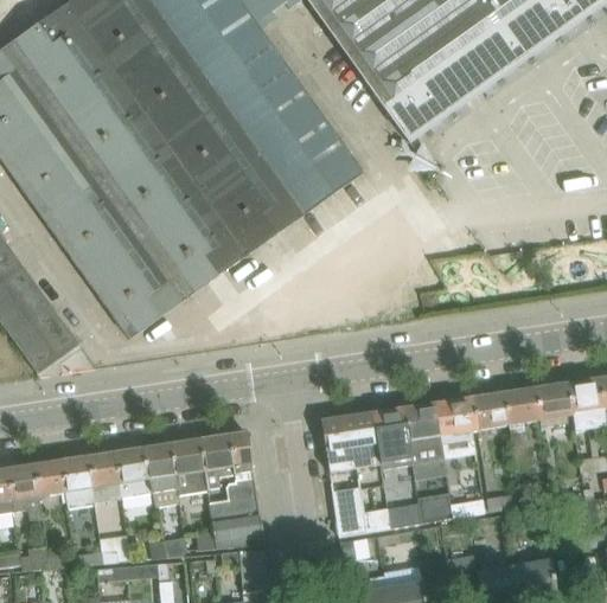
[(262,31),(238,0),(70,0),(12,42),(0,50),(0,156),(10,171),(72,257),(129,338),(164,313),(221,273),(234,263),(292,222),(362,172),(351,156),(299,83),(268,40),(262,31)]
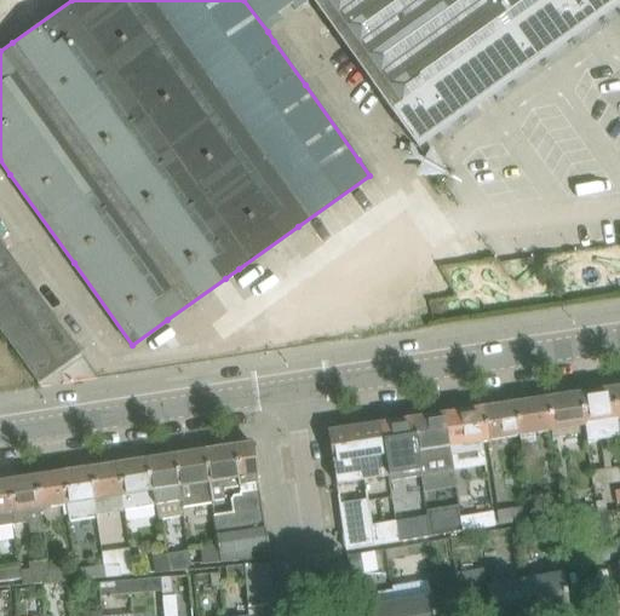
[(244,0),(268,32),(285,19),(277,9),(291,0),(293,0),(299,9),(313,0),(244,0)]
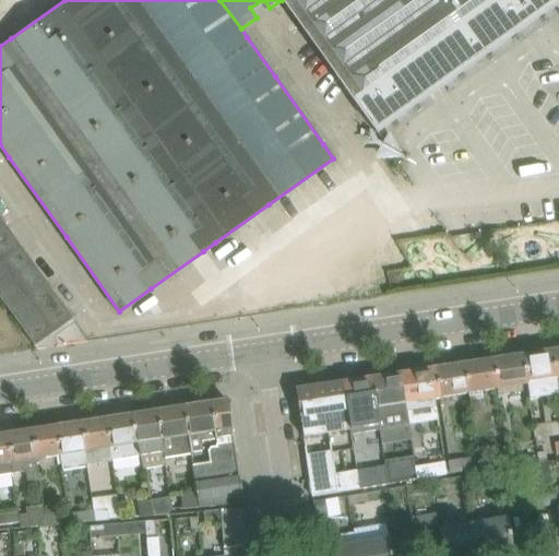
[(284,0),(343,83),(364,111),(376,129),(433,87),(439,84),(554,0),(284,0)]
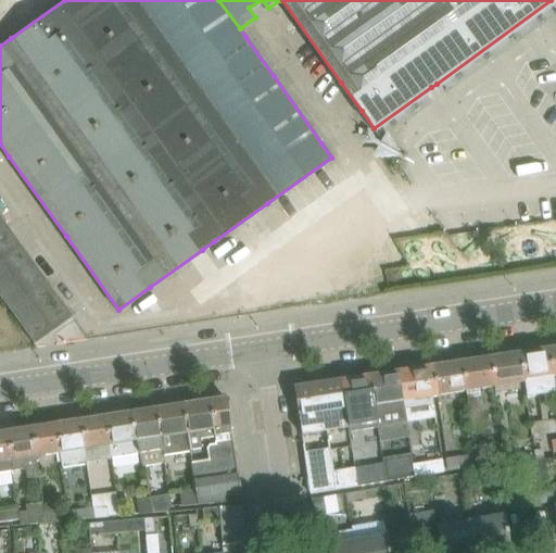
[(47,331),(72,313),(10,228),(0,214),(0,294),(24,328),(33,341),(47,331)]
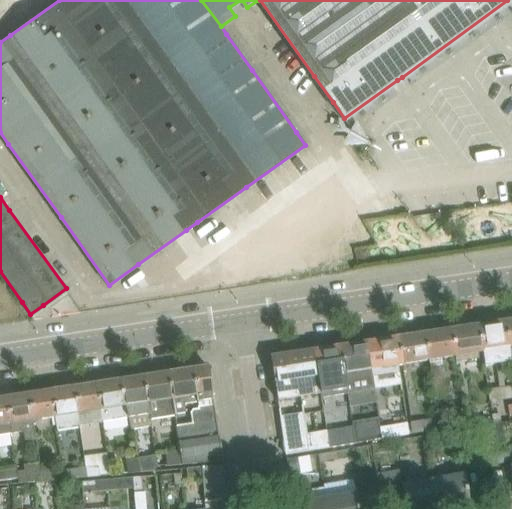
[(509,345),(504,318),(478,322),(483,357),(484,362),(510,358),(509,345)]
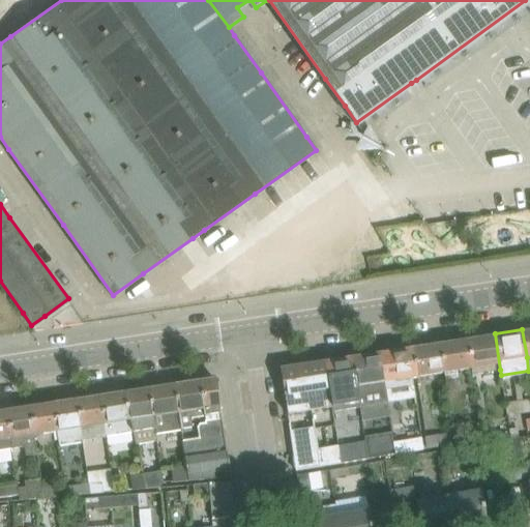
[(500,370),(495,333),(467,338),(471,366),(472,373),(500,370)]
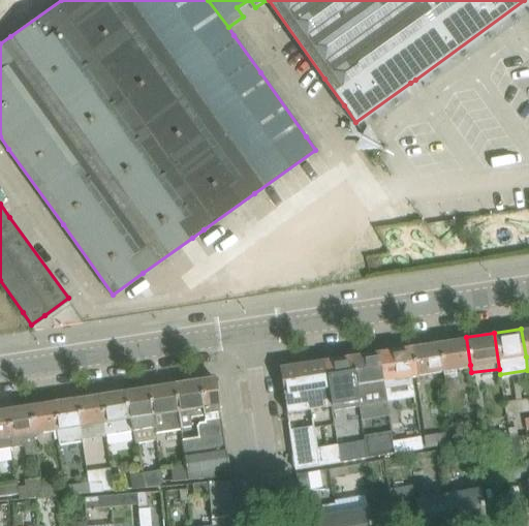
[(470,365),(466,337),(439,341),(443,369),(470,365)]
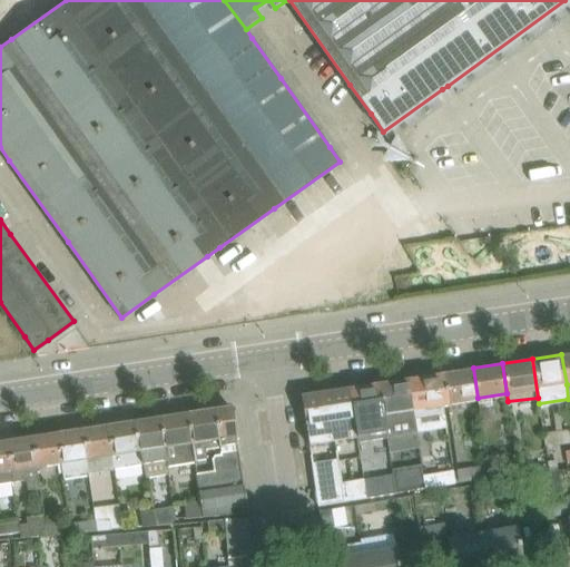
[(473,368),(443,372),(448,402),(478,398),(473,368)]
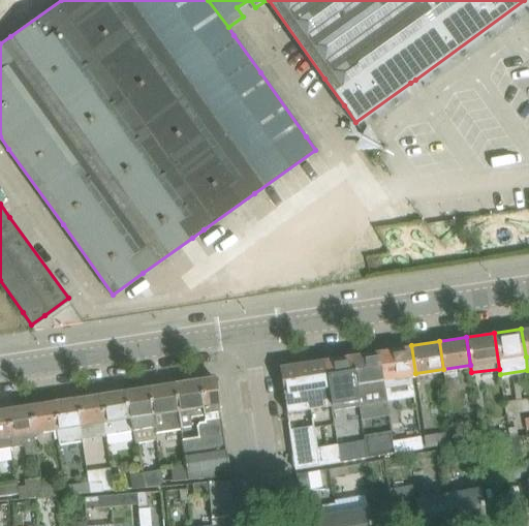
[(411,345),(379,350),(385,387),(412,382),(411,374),(415,373),(411,345)]
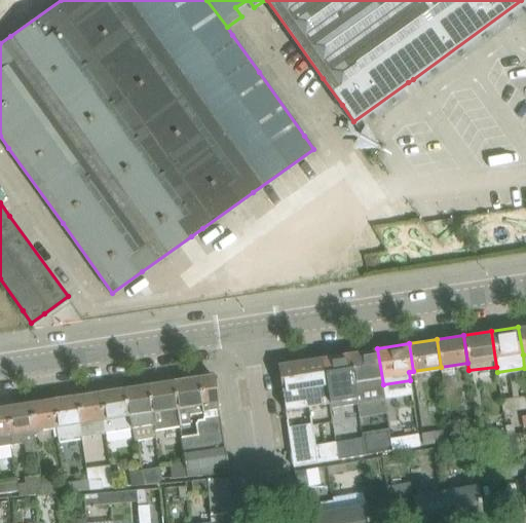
[(377,348),(349,352),(355,390),(360,414),(386,410),(383,384),(377,348)]
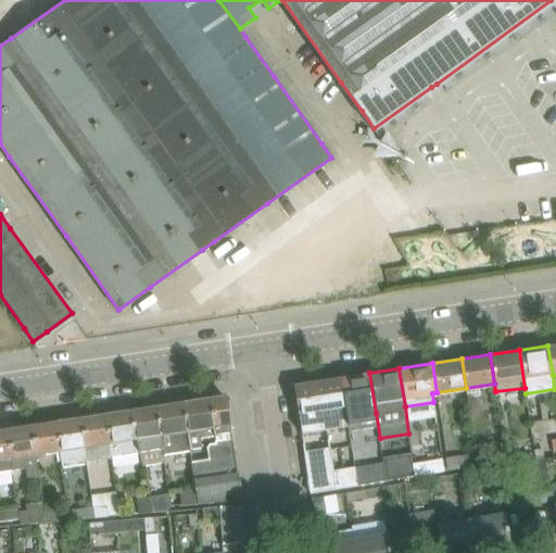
[(376,413),(369,373),(341,377),(346,416),(346,417),(376,413)]
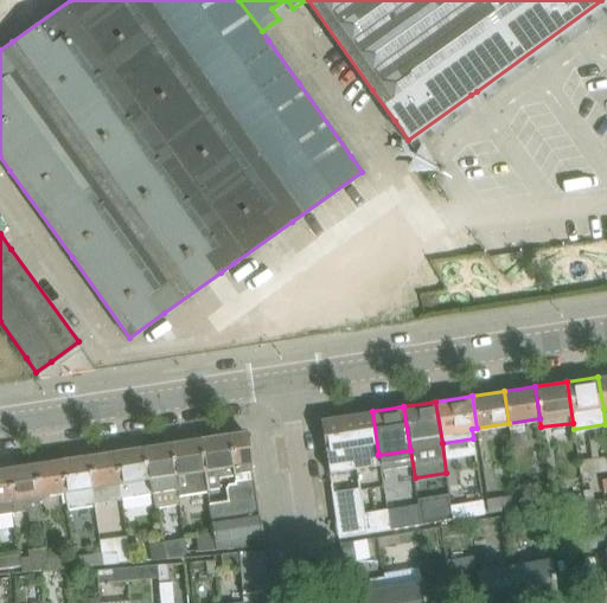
[(372,411),(342,416),(346,456),(349,468),(379,463),(378,455),(378,454),(372,411)]
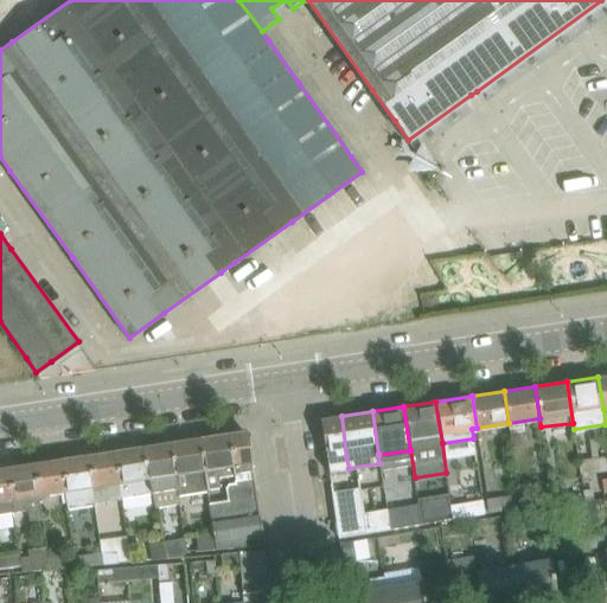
[(342,416),(320,419),(328,470),(349,468),(346,456),(342,416)]
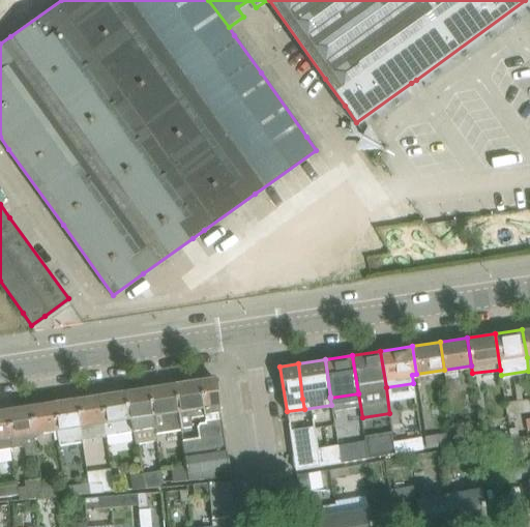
[(204,417),(221,416),(214,376),(199,379),(203,407),(204,415),(204,417)]
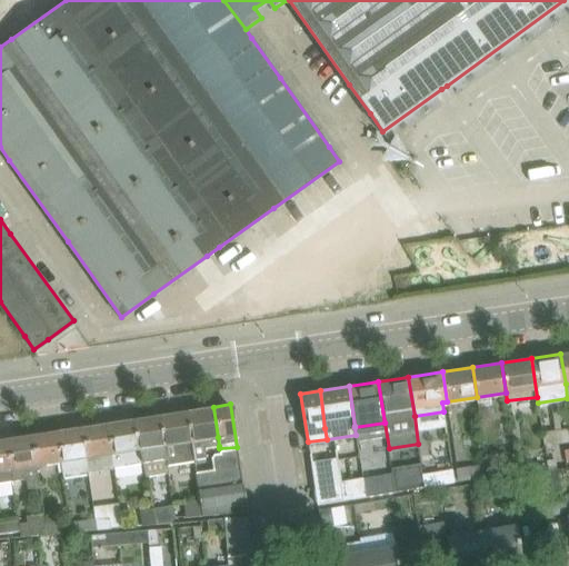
[(213,407),(187,410),(193,458),(206,457),(205,448),(219,446),(218,437),(213,407)]
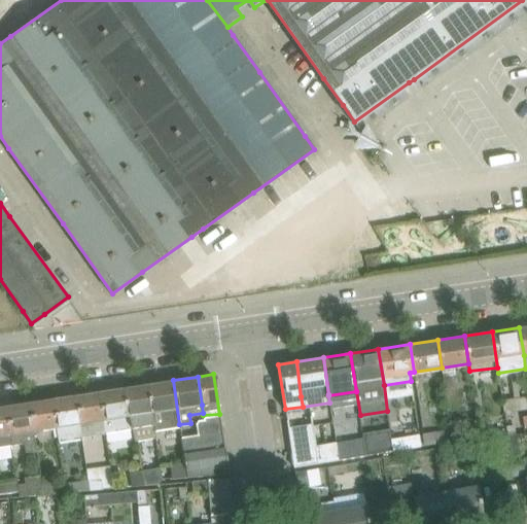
[(173,380),(147,384),(154,429),(180,426),(179,424),(173,380)]
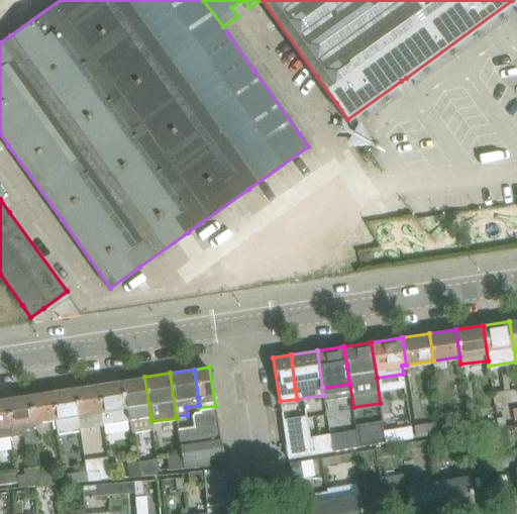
[(151,421),(144,377),(119,381),(126,408),(124,408),(127,421),(129,420),(132,431),(152,429),(151,421)]
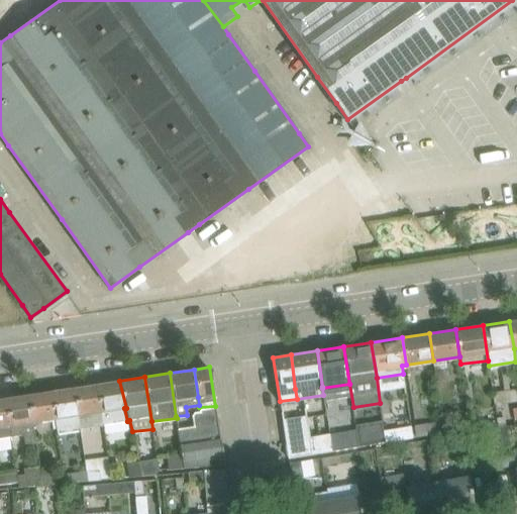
[(119,381),(97,385),(102,411),(103,424),(127,421),(124,408),(126,408),(119,381)]
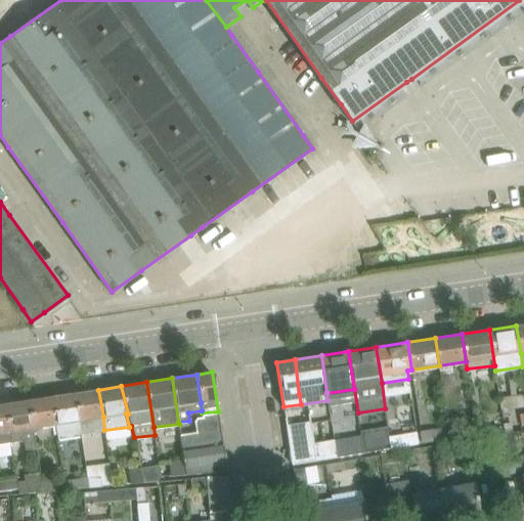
[(104,432),(104,430),(103,417),(98,390),(76,393),(82,435),(104,432)]
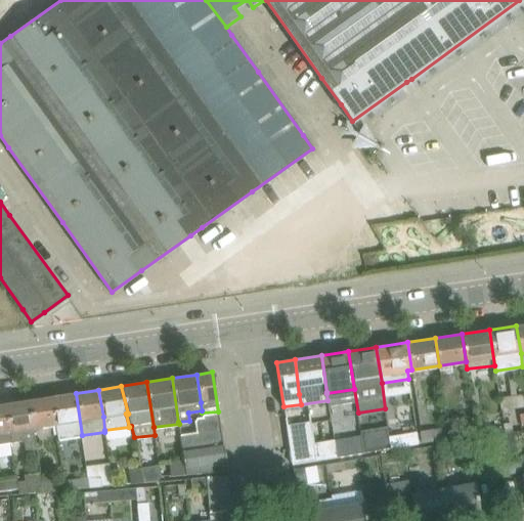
[(76,393),(52,397),(56,424),(58,439),(82,436),(82,435),(76,393)]
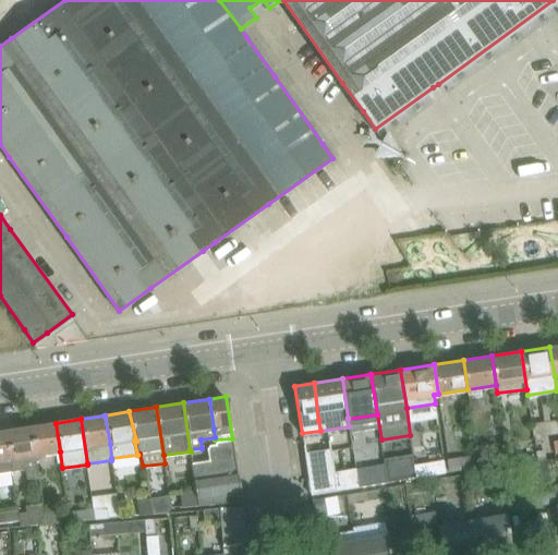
[(56,423),(32,426),(36,456),(60,451),(56,423)]
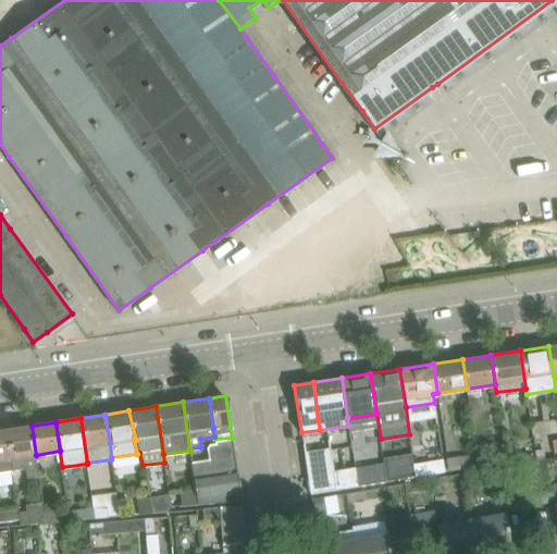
[(32,426),(7,429),(12,470),(26,468),(27,478),(38,477),(36,455),(32,426)]
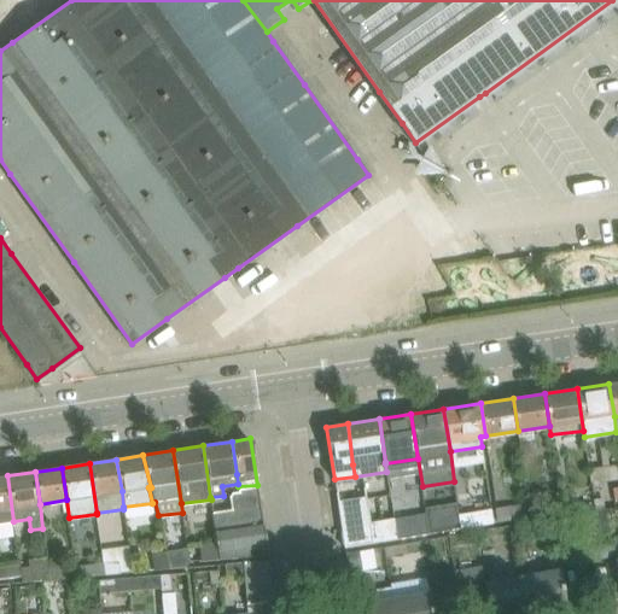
[(7,475),(0,477),(0,522),(13,521),(7,475)]
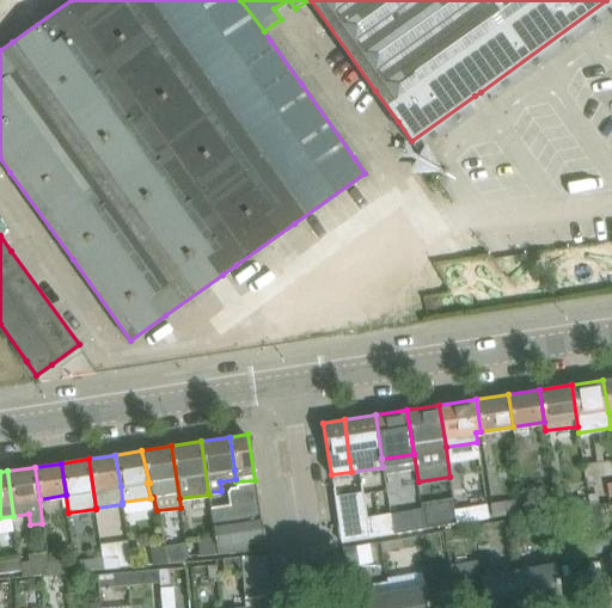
[(210,505),(212,516),(259,510),(255,480),(236,481),(237,485),(227,486),(230,503),(210,505)]
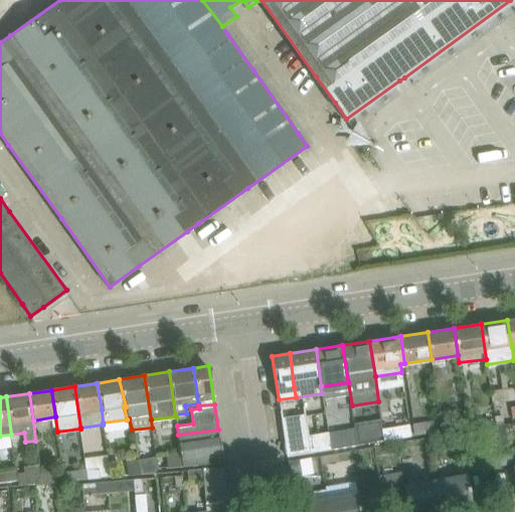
[(282,408),(281,409),(288,455),(311,451),(309,435),(304,404),(303,405),(305,414),(283,418),(282,408)]
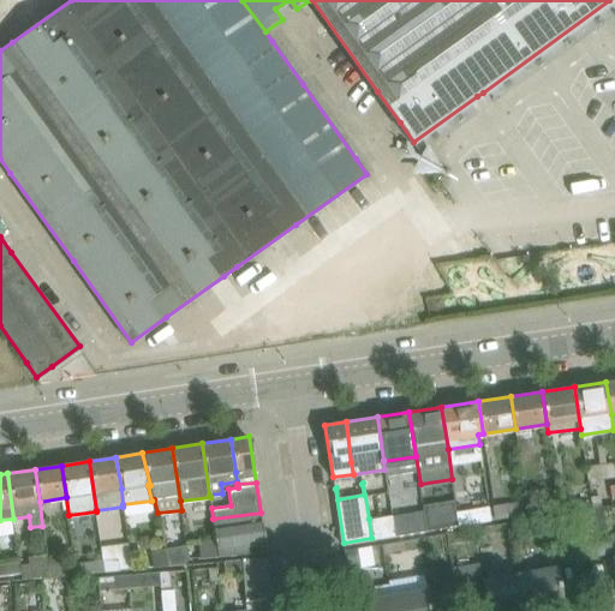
[(577,491),(557,495),(560,505),(578,503),(577,491)]
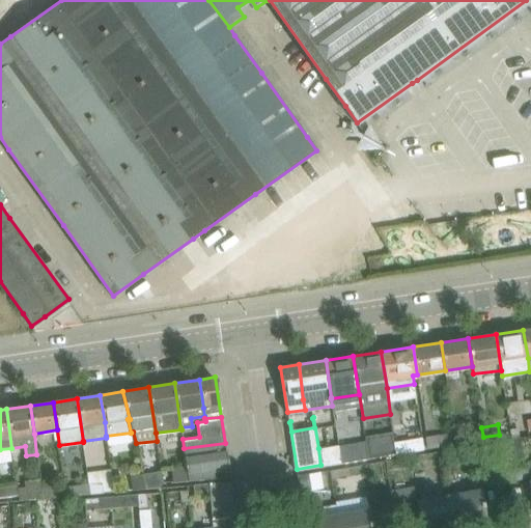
[(455,442),(483,437),(481,427),(454,432),(455,442)]
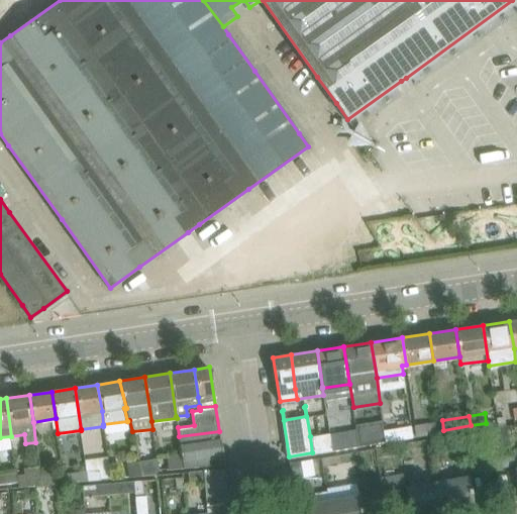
[(386,440),(385,429),(383,419),(369,422),(372,442),(386,440)]
